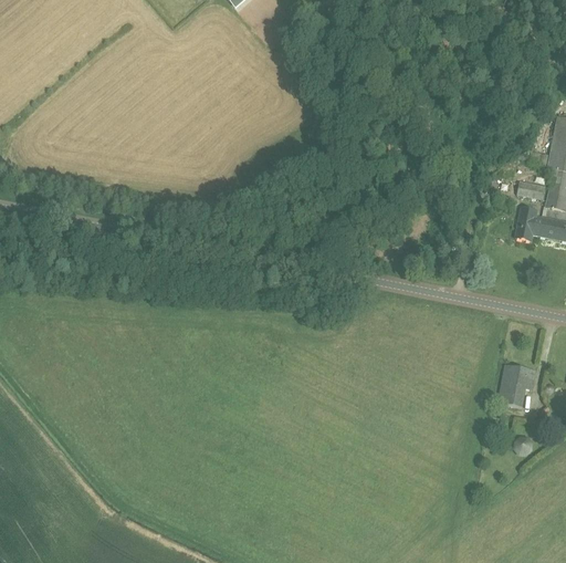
[(545,206),(565,210),(565,207),(565,117),(557,116),(547,165),(553,166),(545,206)]
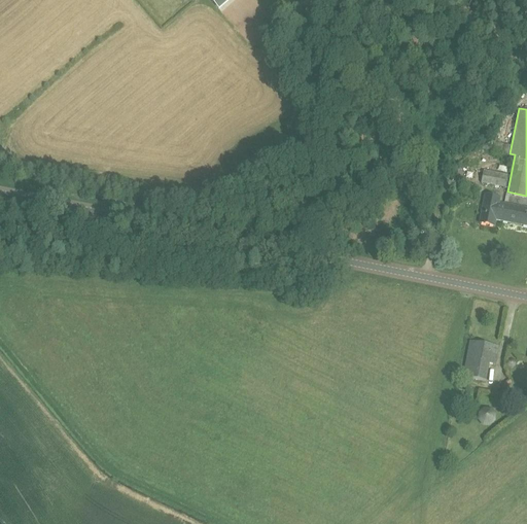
[(502,162),(500,169),(510,170),(511,164),(502,162)]
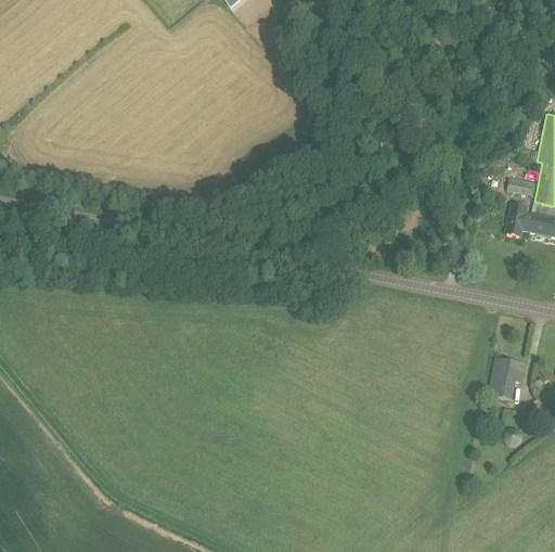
[(506,190),(531,194),(534,181),(510,177),(506,190)]
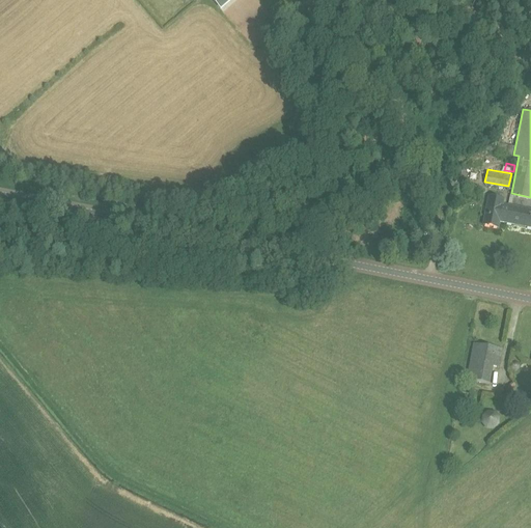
[(499,219),(505,220),(508,202),(503,201),(504,197),(488,194),(483,222),(498,225),(499,219)]
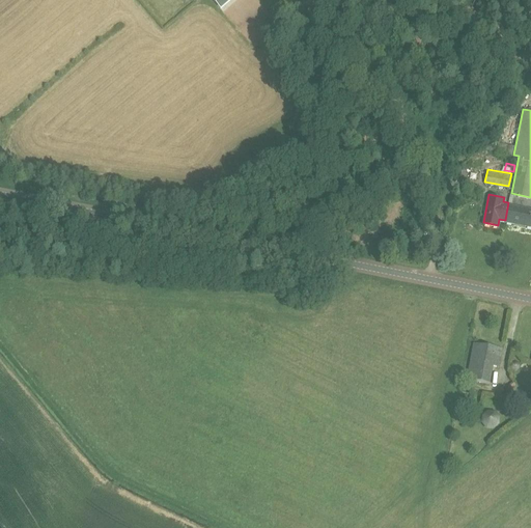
[(505,220),(530,224),(530,206),(508,202),(505,220)]
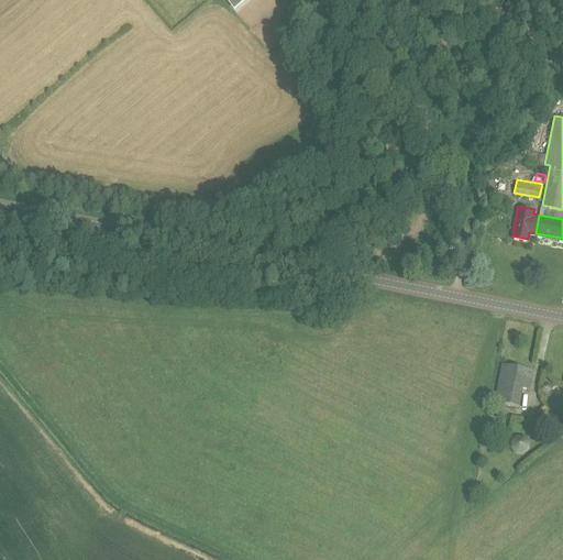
[(495,401),(519,405),(522,386),(529,387),(533,368),(501,362),(495,401)]
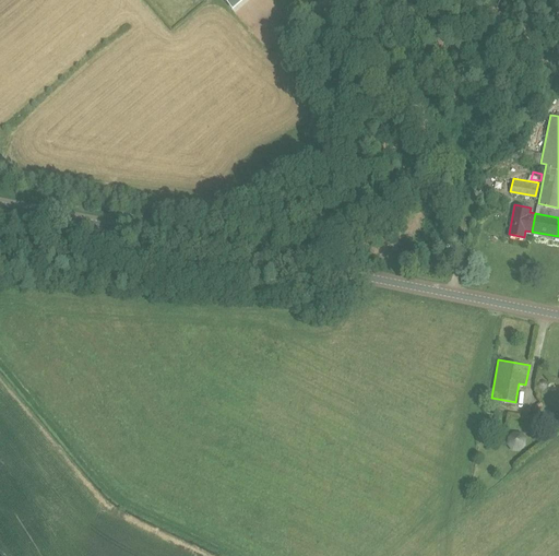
[(520,432),(513,430),(508,436),(508,442),(512,448),(519,448),(524,444),(525,436),(520,432)]
